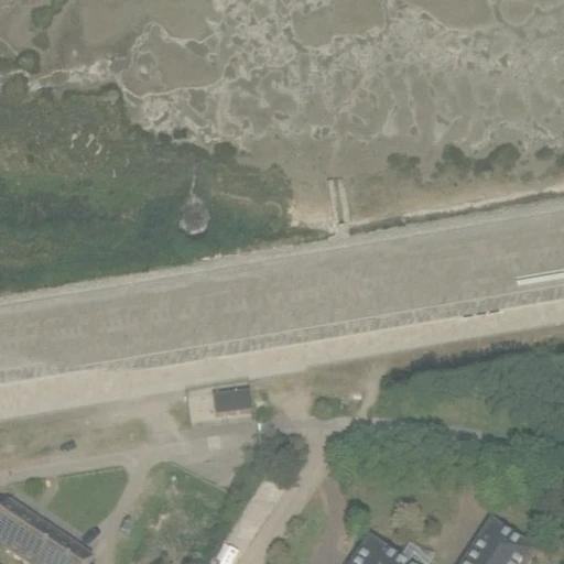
[(217,394),(218,415),(253,412),(251,391),(217,394)]
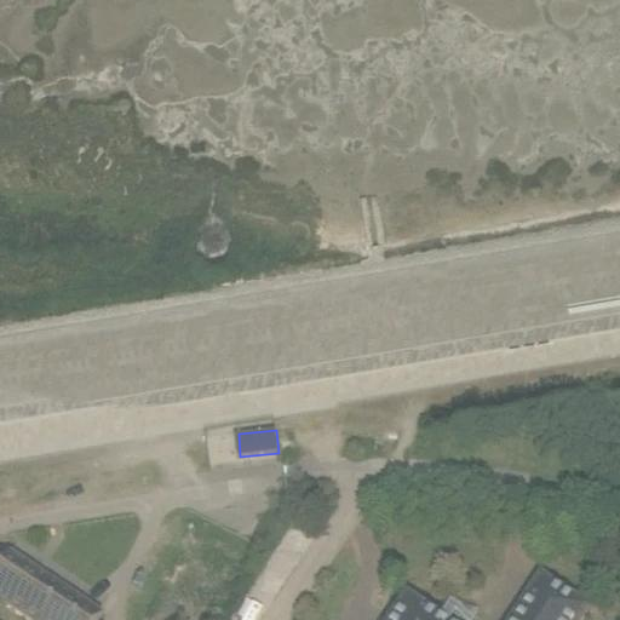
[(0,608),(5,601),(35,619),(55,586),(29,573),(5,560),(0,567),(0,608)]
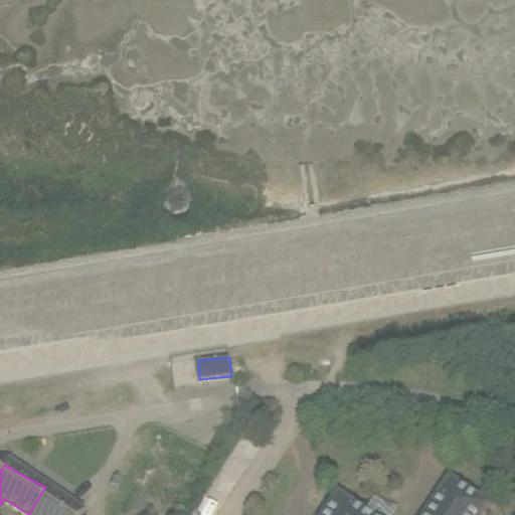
[(448,470),(416,514),(379,514),(338,488),(320,514),(486,514),(496,501),(448,470)]
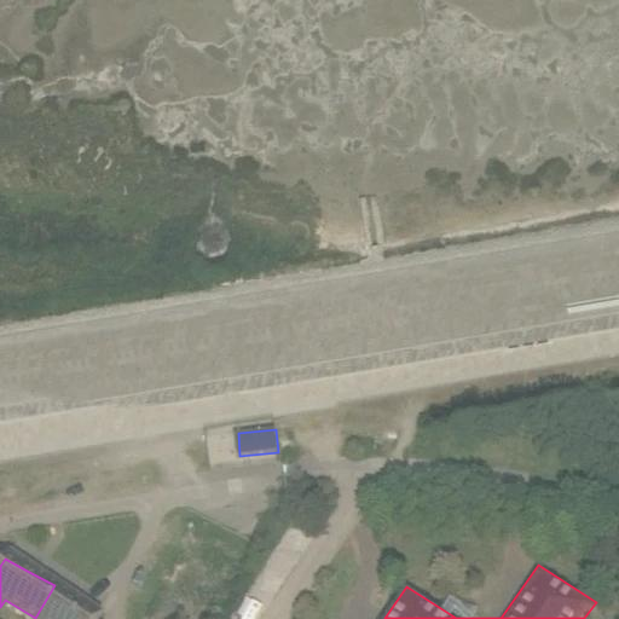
[(55,585),(35,618),(94,618),(99,612),(75,597),(55,585)]
